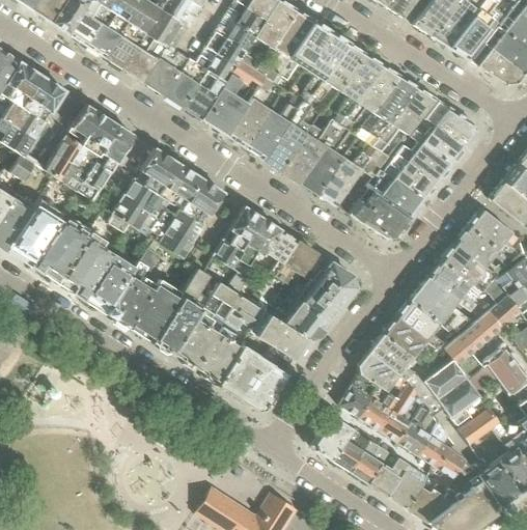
[(16,0),(32,10),(38,0),(16,0)]
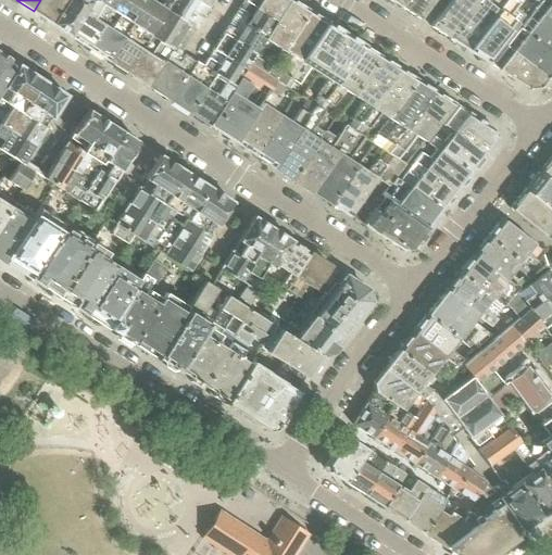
[(40,0),(34,11),(55,25),(72,0),(40,0)]
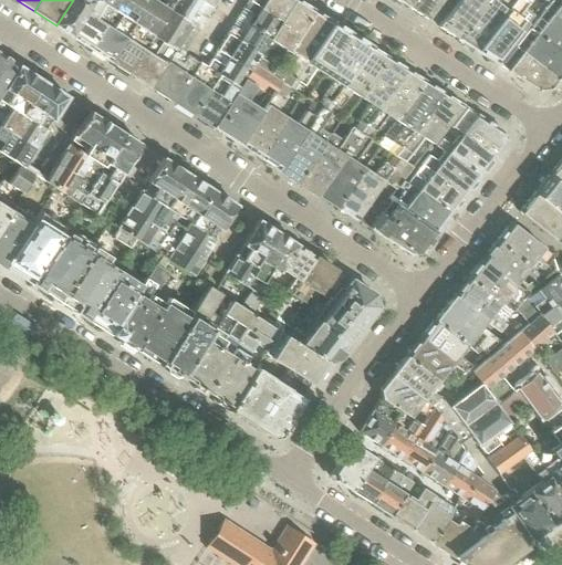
[(74,38),(99,0),(97,0),(73,0),(56,25),(74,38)]
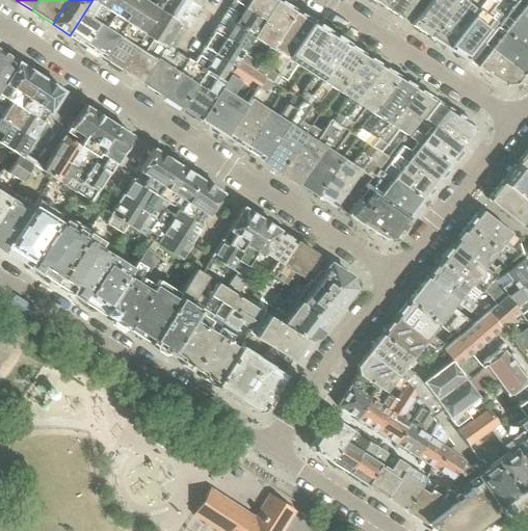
[(70,35),(88,47),(111,12),(93,0),(70,35)]
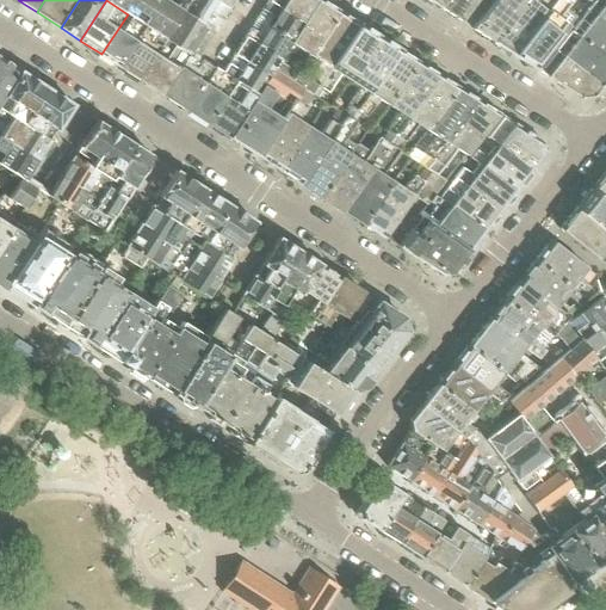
[(128,14),(131,17),(131,16),(136,19),(149,28),(162,36),(167,39),(165,42),(167,44),(187,12),(167,0),(105,0),(106,0),(128,14)]
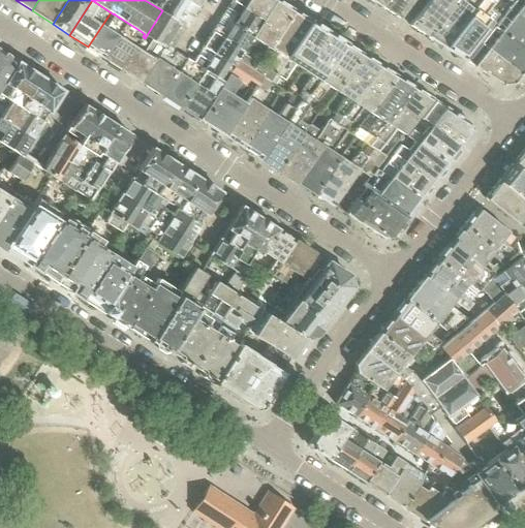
[(145,0),(162,10),(168,0),(145,0)]
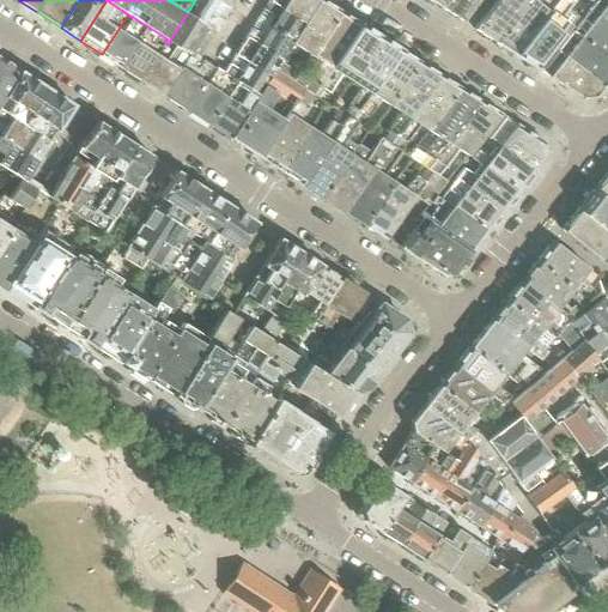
[(220,34),(235,10),(219,0),(195,0),(188,12),(220,34)]
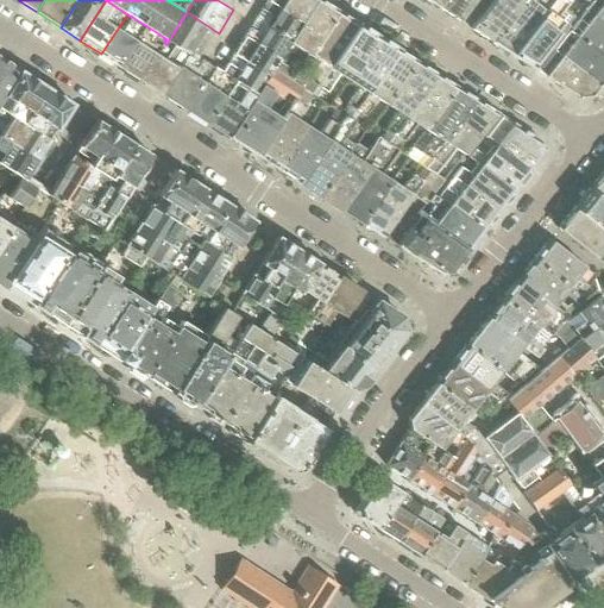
[(218,0),(233,10),(239,0),(218,0)]
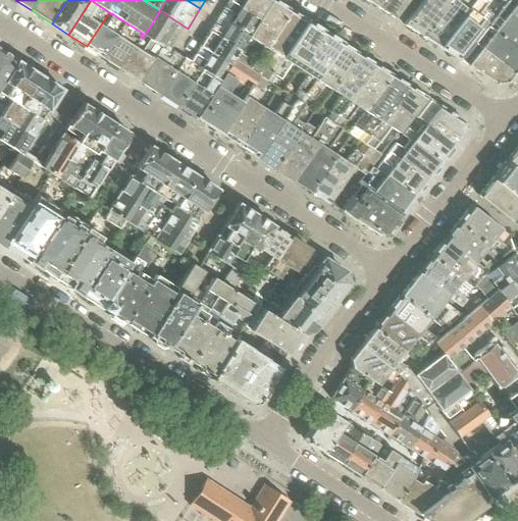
[(262,19),(274,0),(234,0),(232,2),(262,19)]
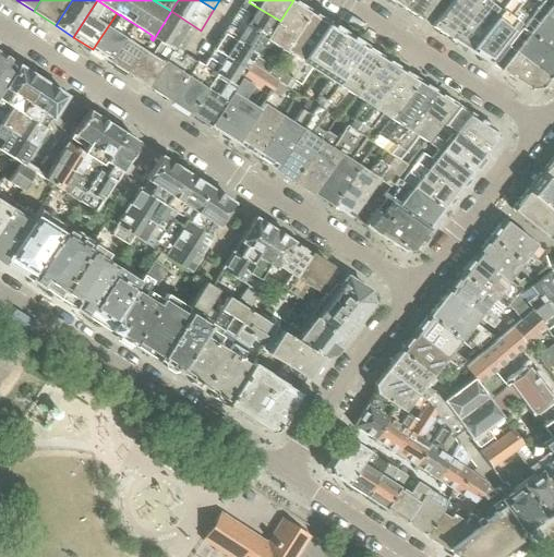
[(278,46),(287,51),(314,12),(294,0),(293,0),(280,21),(269,38),(260,53),(254,62),(253,63),(272,75),(277,68),(268,62),(278,46)]
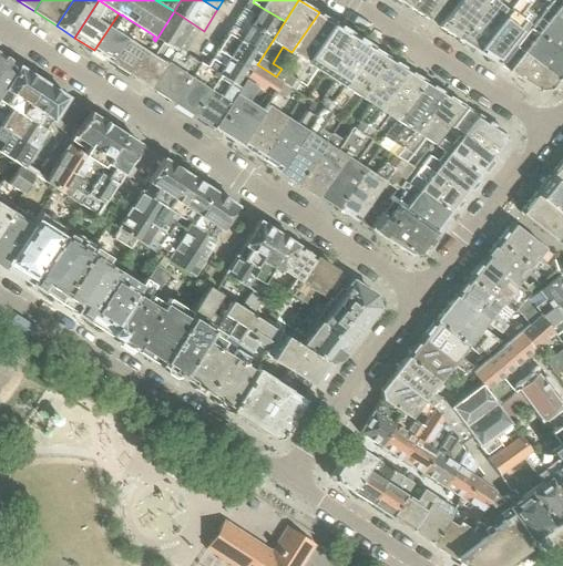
[(417,0),(411,8),(431,21),(447,0),(417,0)]
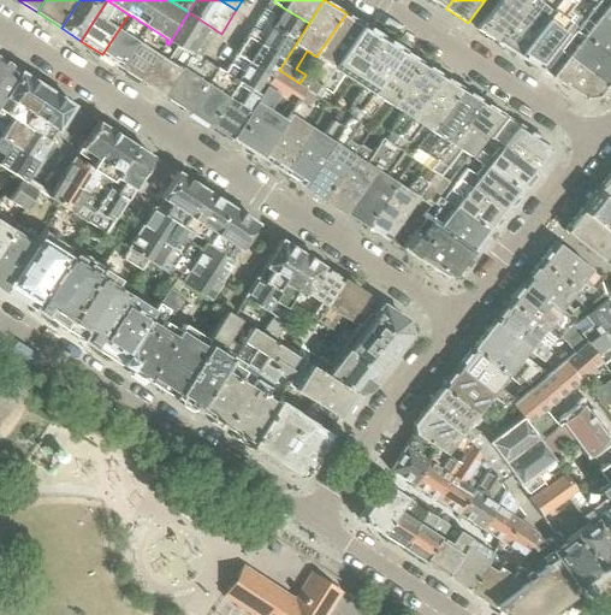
[(503,0),(480,30),(500,43),(535,0),(503,0)]
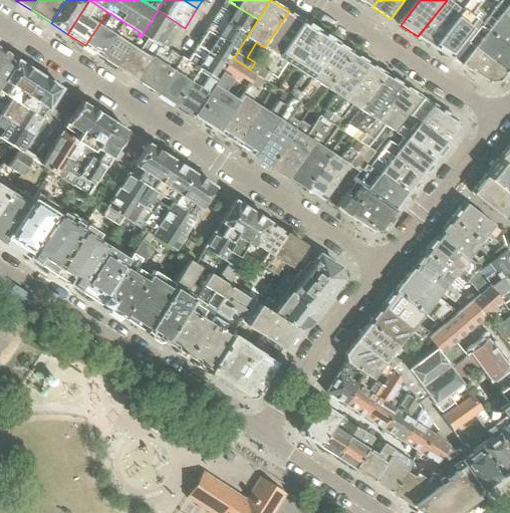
[(436,48),(472,0),(495,0),(498,2),(499,0),(447,0),(418,36),(436,48)]
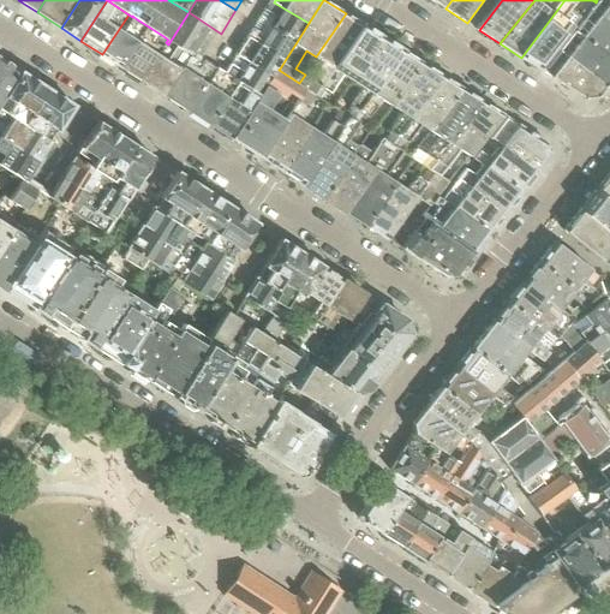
[(575,0),(564,0),(521,58),(542,71),(576,27),(567,19),(579,3),(575,0)]
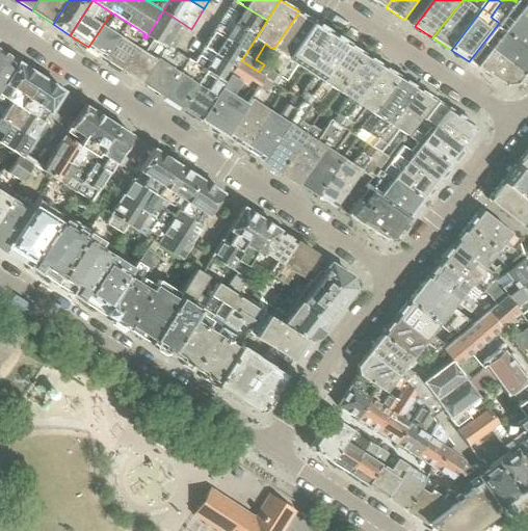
[(527,0),(522,0),(515,10),(527,20),(527,0)]
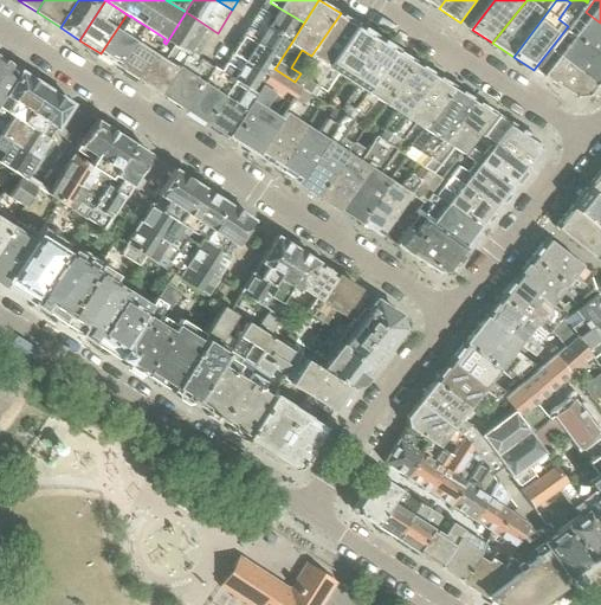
[(304,23),(270,2),(265,11),(277,18),(271,27),(292,42),(304,23)]
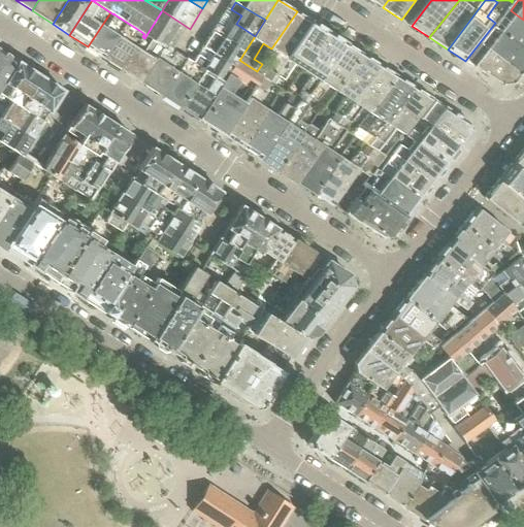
[(175,51),(190,29),(162,10),(144,38),(146,39),(149,41),(151,38),(154,40),(165,48),(167,46),(175,51)]
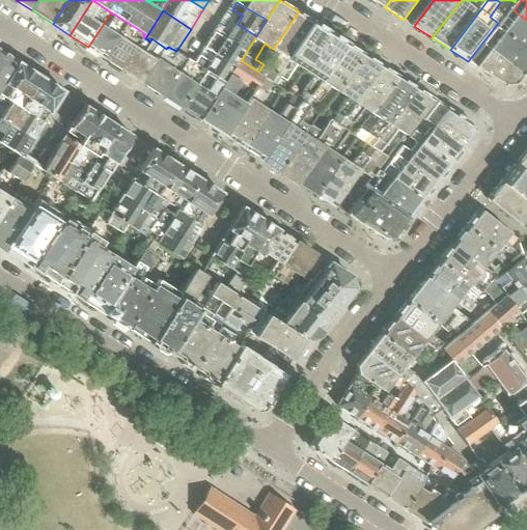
[(526,20),(514,10),(507,18),(511,21),(508,26),(503,22),(499,28),(526,48),(526,20)]
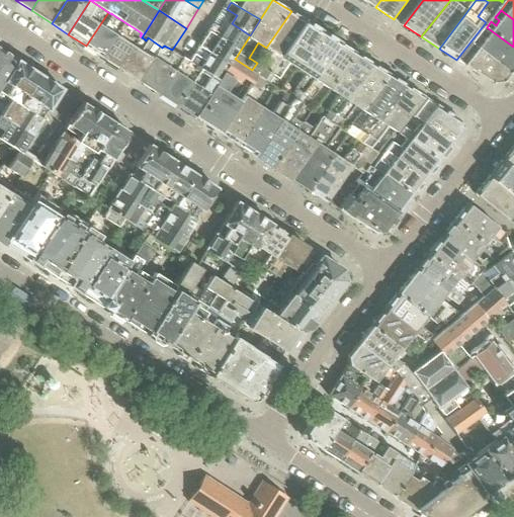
[(264,68),(257,63),(252,70),(261,76),(269,81),(308,21),(291,11),(266,48),(274,53),(264,68)]
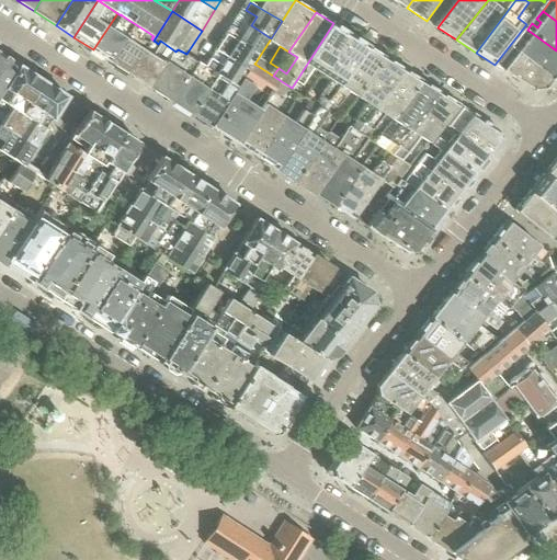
[(93,49),(113,63),(137,25),(125,18),(121,14),(121,15),(117,13),(93,49)]
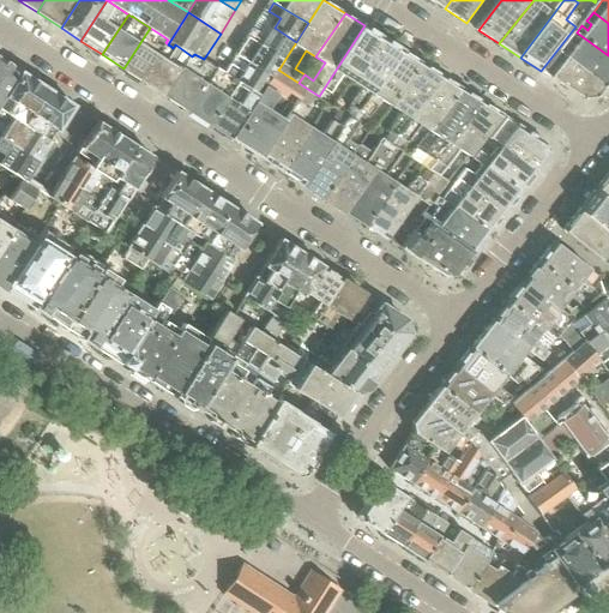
[(285,59),(296,42),(275,28),(263,19),(252,37),(285,59)]
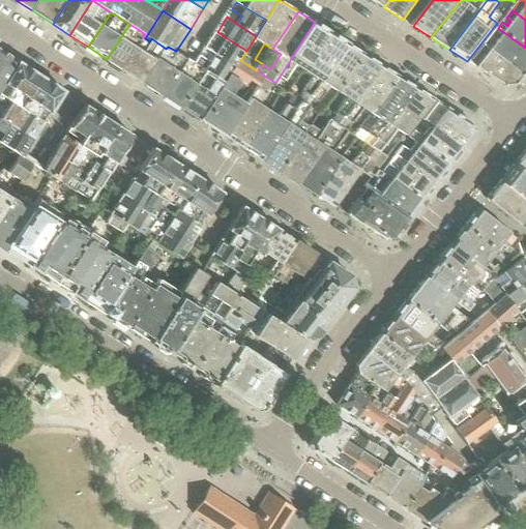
[(307,70),(332,33),(315,22),(275,83),(275,84),(284,89),(288,80),(298,65),(307,70)]
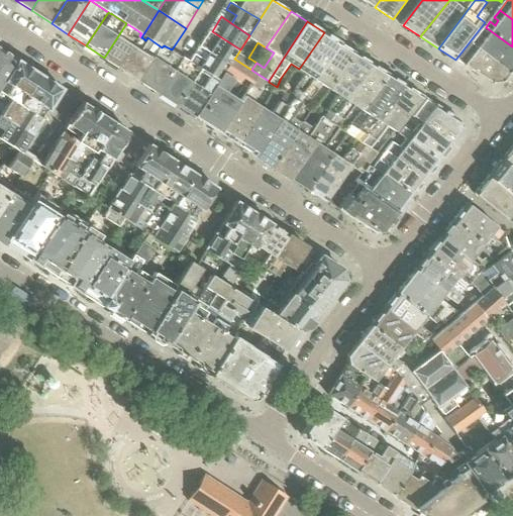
[(104,58),(123,70),(141,41),(143,38),(141,37),(139,35),(141,33),(137,30),(126,23),(104,58)]
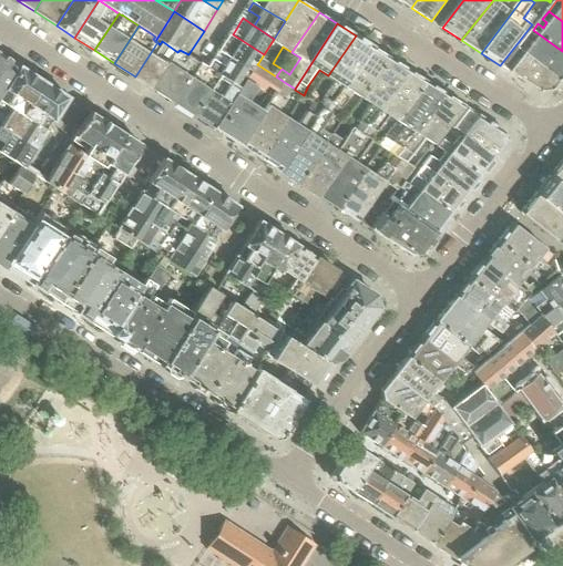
[(562,80),(562,51),(533,30),(519,49),(562,80)]
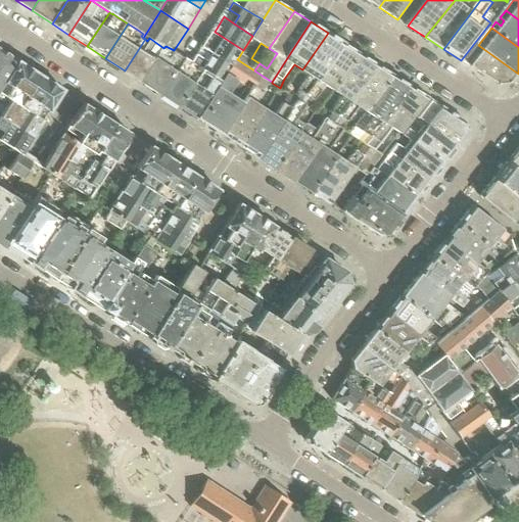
[(215,32),(204,47),(233,65),(237,59),(238,58),(243,50),(215,32)]
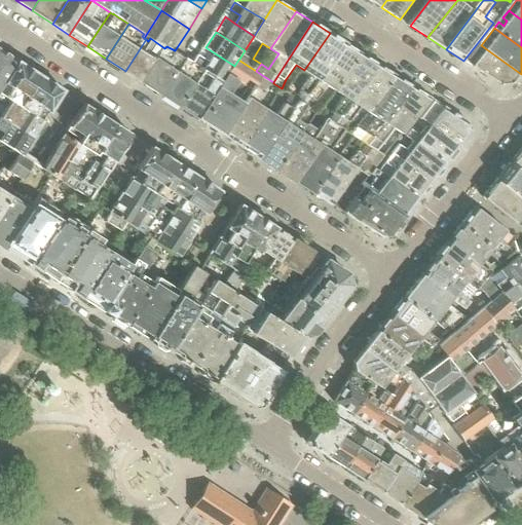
[(301,101),(306,104),(346,44),(330,33),(304,70),(299,77),(307,83),(306,84),(302,90),(301,89),(296,97),(301,101)]
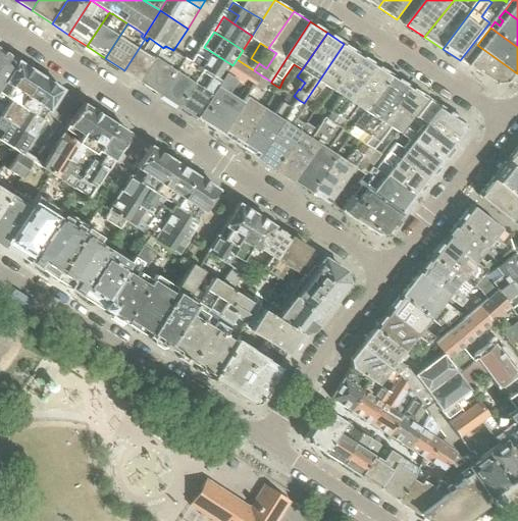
[(124,70),(142,82),(163,48),(152,40),(149,38),(147,41),(145,39),(143,42),(124,70)]
